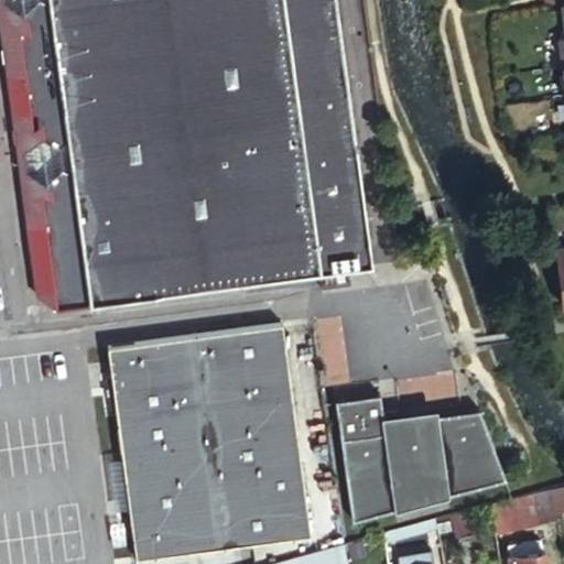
[(371,273),(337,0),(2,0),(3,11),(12,15),(24,114),(18,123),(26,202),(35,209),(49,313),(371,273)]
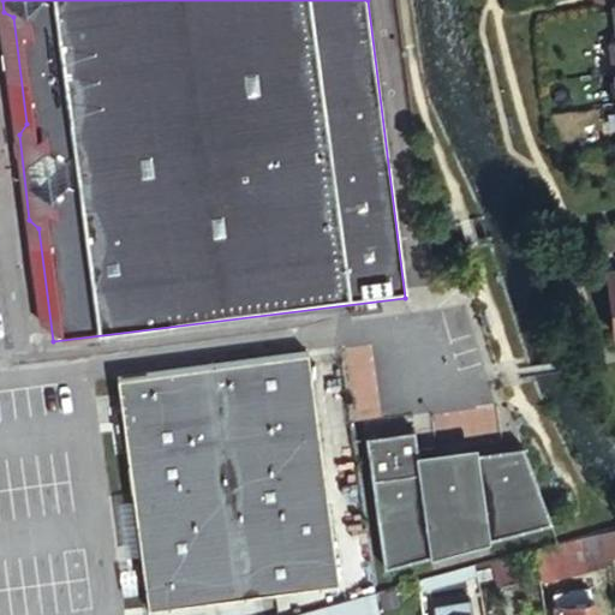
[(114,381),(147,611),(340,585),(309,354),(114,381)]
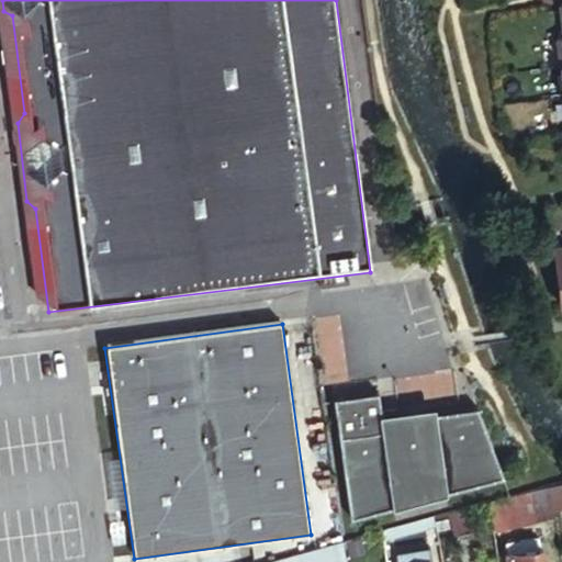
[(330,402),(347,521),(390,510),(389,501),(439,487),(440,496),(497,481),(472,411),(429,416),(430,427),(420,428),(419,417),(395,422),(396,431),(380,434),(374,395),(330,402)]
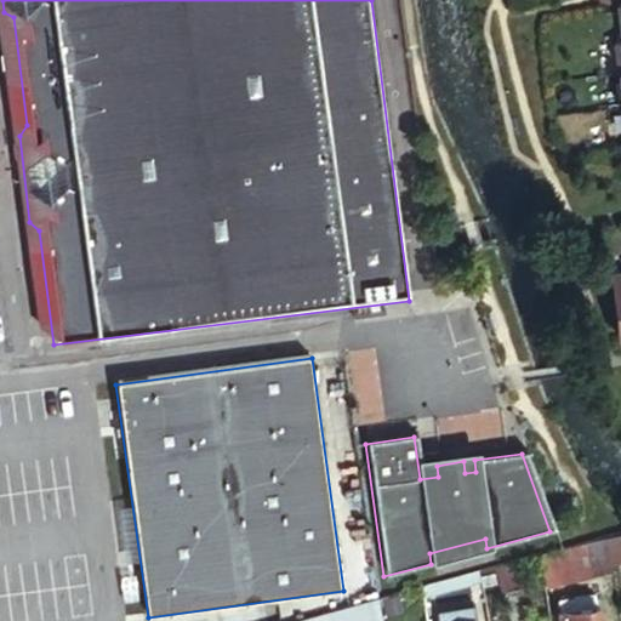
[(602,541),(597,542),(602,571),(608,571),(602,541)]
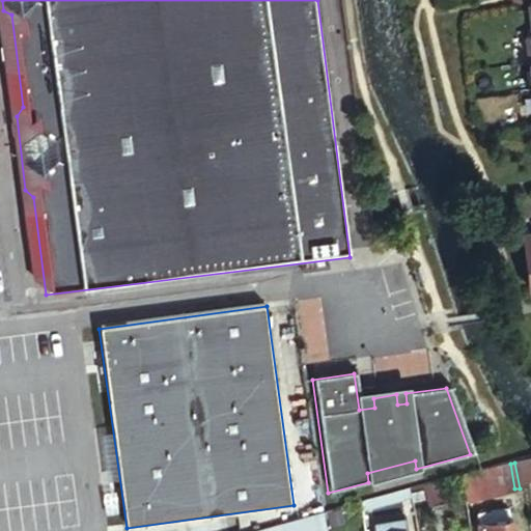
[(510,464),(458,476),(463,500),(478,497),(477,491),(482,490),(483,494),(514,488),(510,464)]
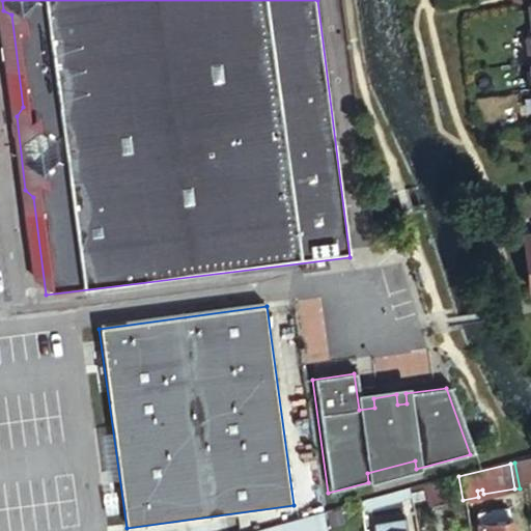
[(478,523),(479,530),(514,530),(512,518),(510,518),(509,507),(479,512),(480,523),(478,523)]
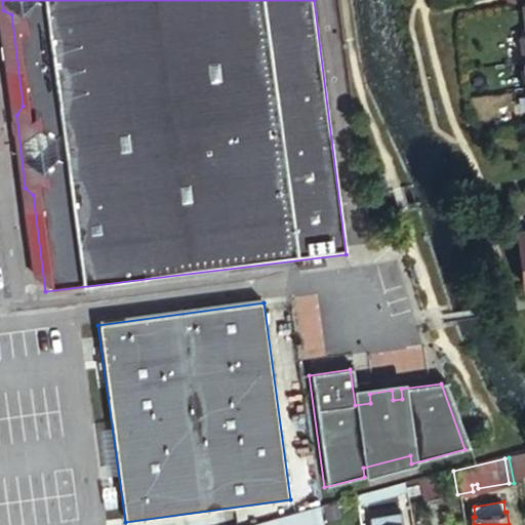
[(312,514),(314,524),(322,524),(320,512),(312,514)]
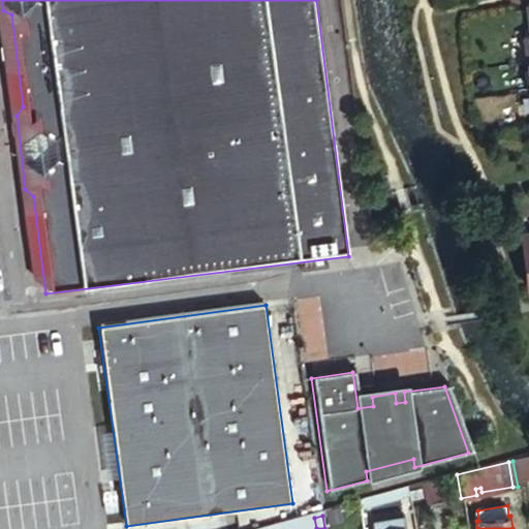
[(282,525),(282,528),(316,528),(314,518),(282,525)]
